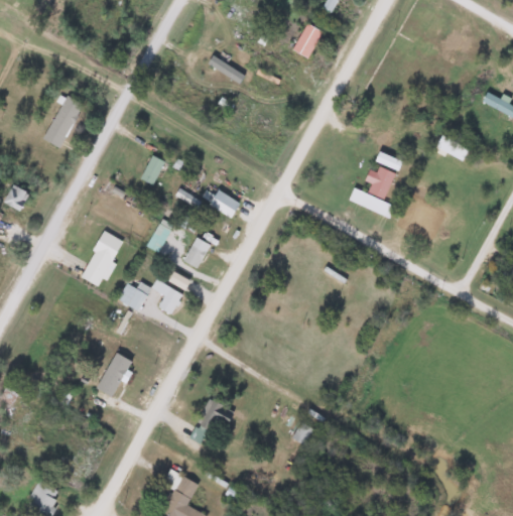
[(327,0),(324,6),(333,11),(339,0),(327,0)]
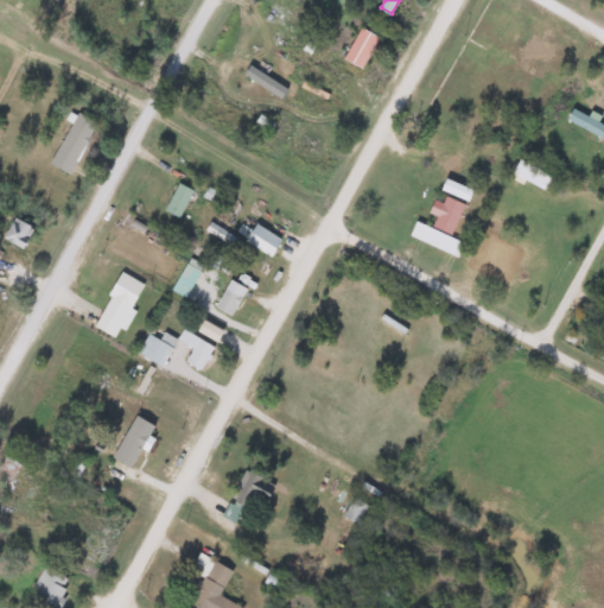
[(344,57),(363,68),(381,37),(362,26),(344,57)]
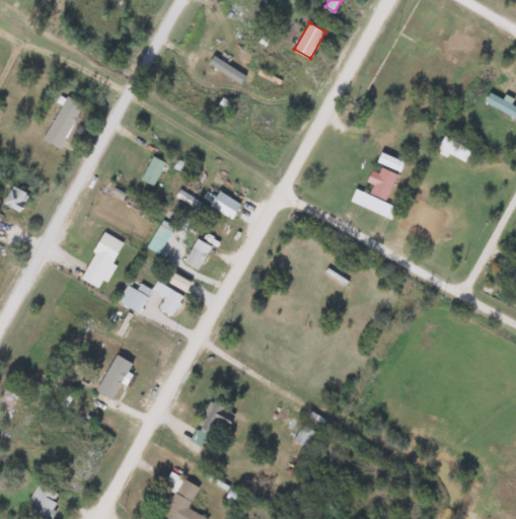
[(45,142),(64,149),(83,103),(65,95),(45,142)]
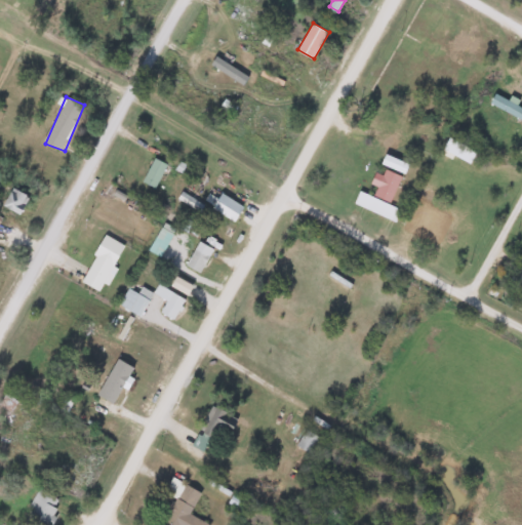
[(498,105),(521,117),(521,109),(503,99),(498,105)]
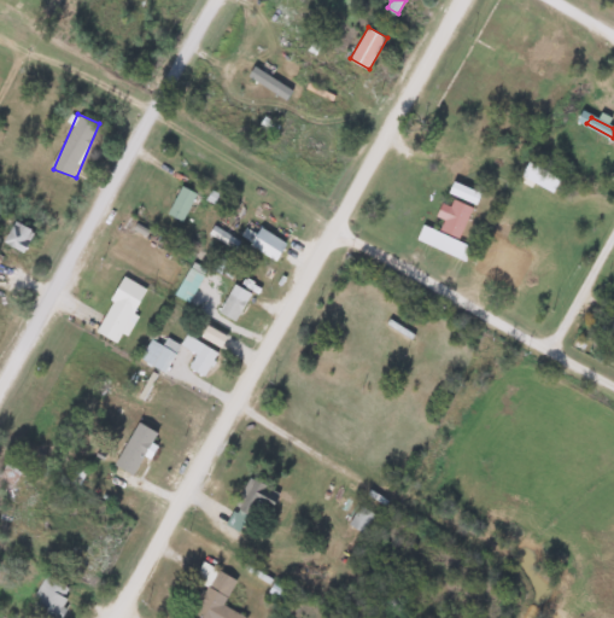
[(481,193),(455,182),(450,193),(478,204),(481,193)]
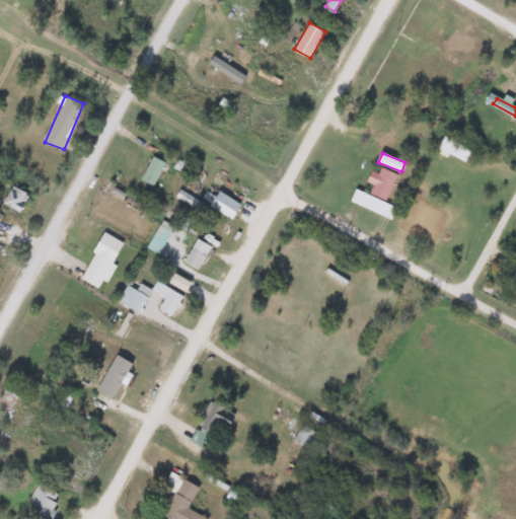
[(142,179),(153,186),(166,163),(154,156),(142,179)]
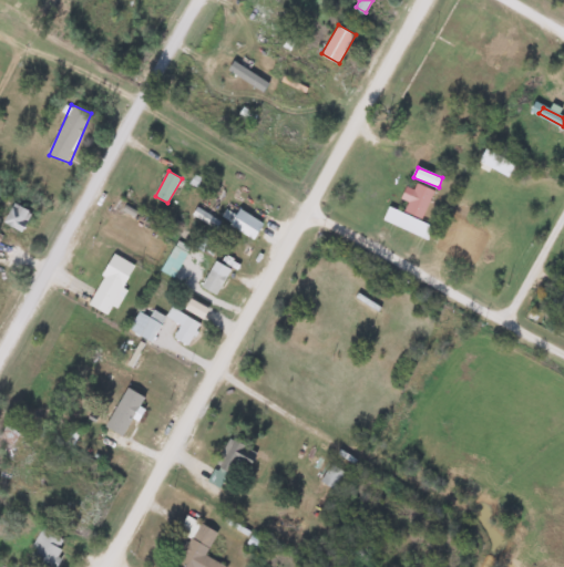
[(418,234),(434,189),(417,184),(407,213),(390,206),(385,222),(418,234)]
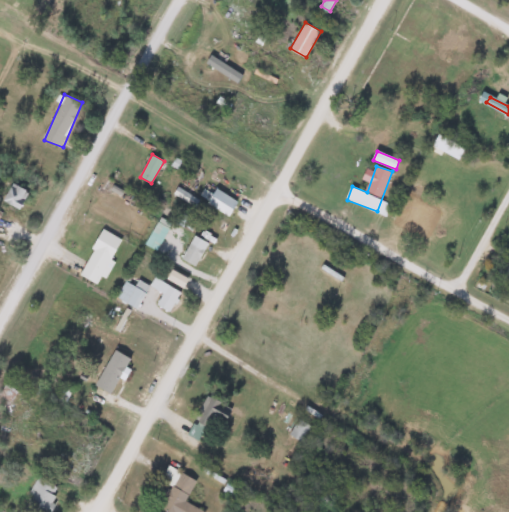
[(22,209),(31,192),(13,183),(4,200),(22,209)]
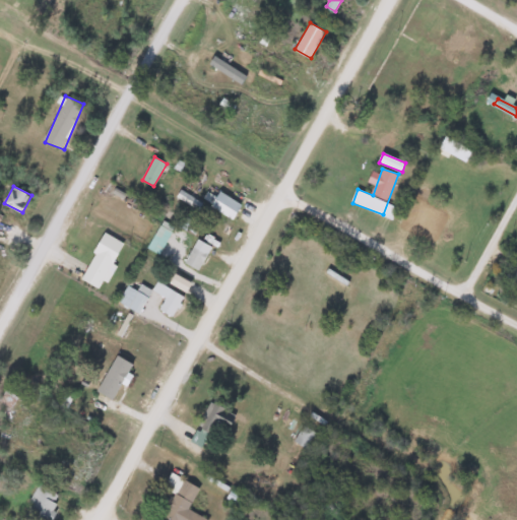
[(212,202),(235,216),(242,204),(219,191),(212,202)]
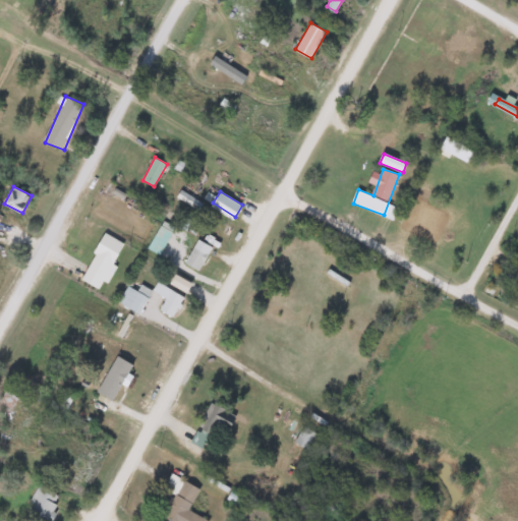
[(80,279),(99,289),(125,244),(107,233),(80,279)]
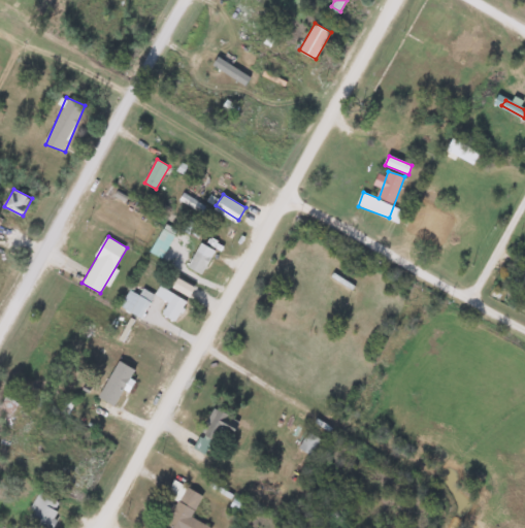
[(217,251),(202,242),(188,266),(201,274),(217,251)]
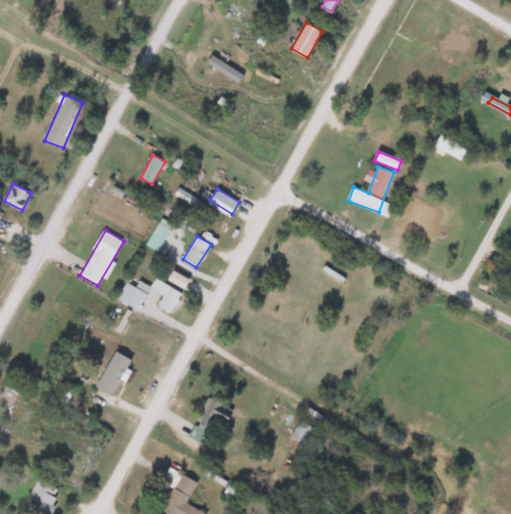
[(500,279),(510,283),(510,266),(506,264),(500,279)]
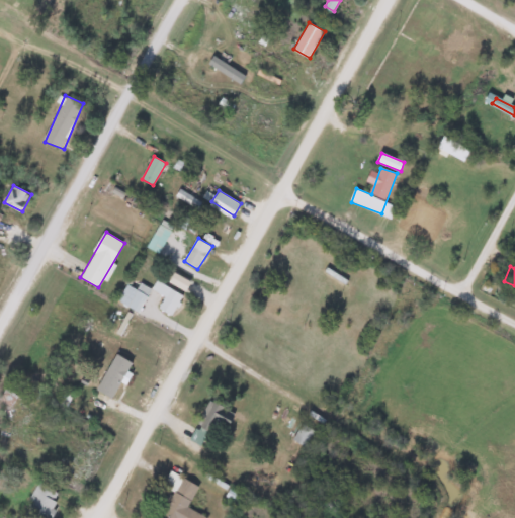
[(114,399),(134,363),(116,354),(97,390),(114,399)]
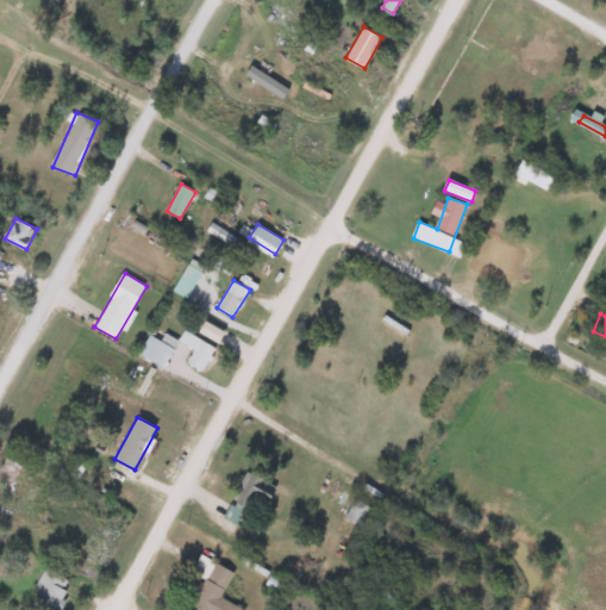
[(256,493),(266,502),(277,490),(255,470),(231,496),(244,508),(256,493)]
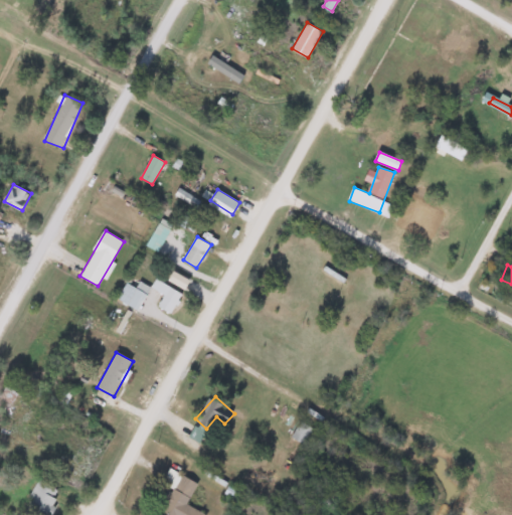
[(321,433),(303,421),(293,437),(311,449),(321,433)]
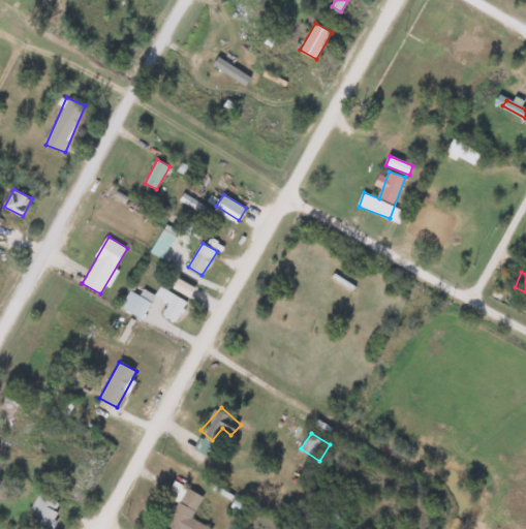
[(205,498),(176,481),(167,496),(178,502),(164,525),(172,528),(211,528),(193,519),(205,498)]
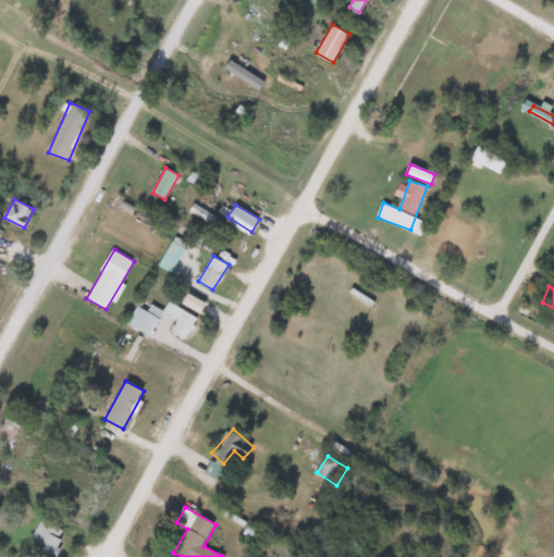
[(53,556),(68,533),(45,519),(26,552),(35,556),(53,556)]
